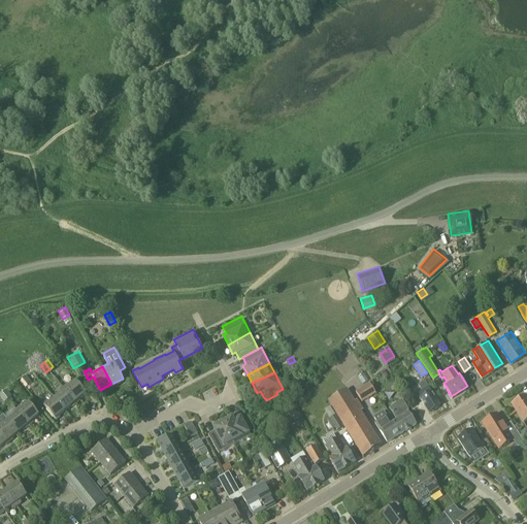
[(25,373),(22,377),(27,383),(30,380),(25,373)]
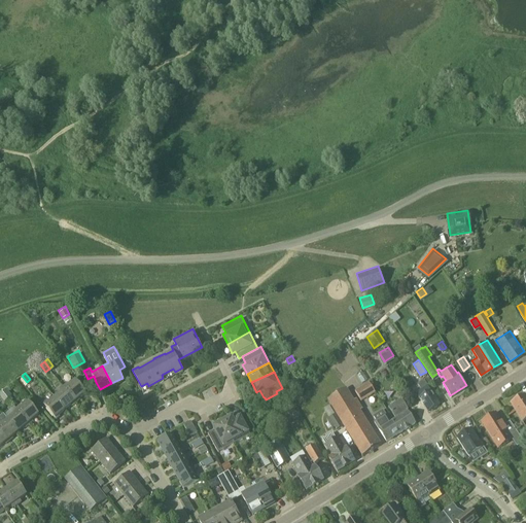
[(66,380),(62,384),(74,398),(84,390),(74,378),(68,382),(66,380)]
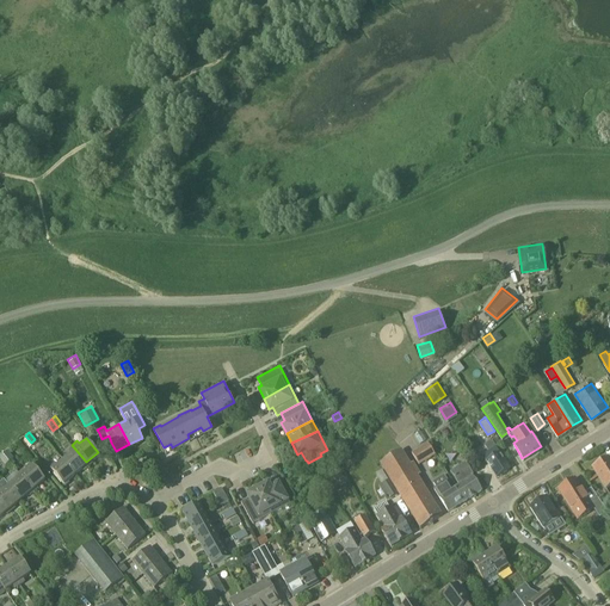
[(495,475),(509,467),(494,444),(495,444),(491,438),(484,443),(487,447),(480,451),(495,475)]
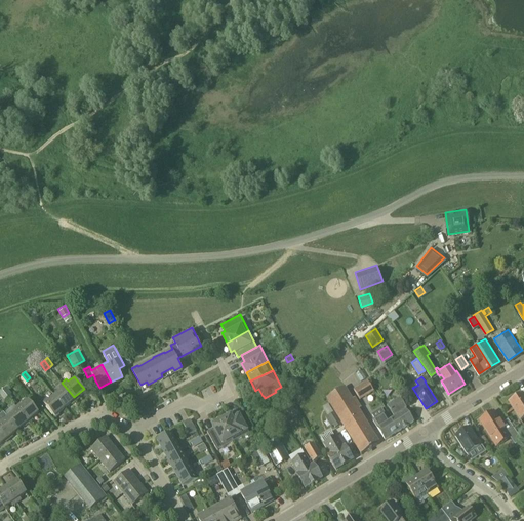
[(367,378),(353,387),(359,397),(373,388),(367,378)]
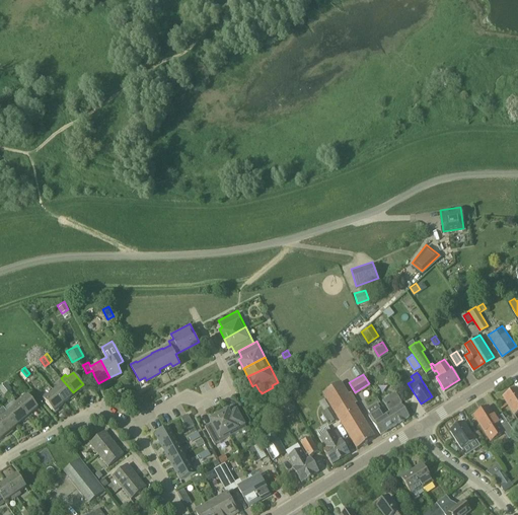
[(59,383),(53,388),(63,400),(73,392),(61,378),(57,381),(59,383)]
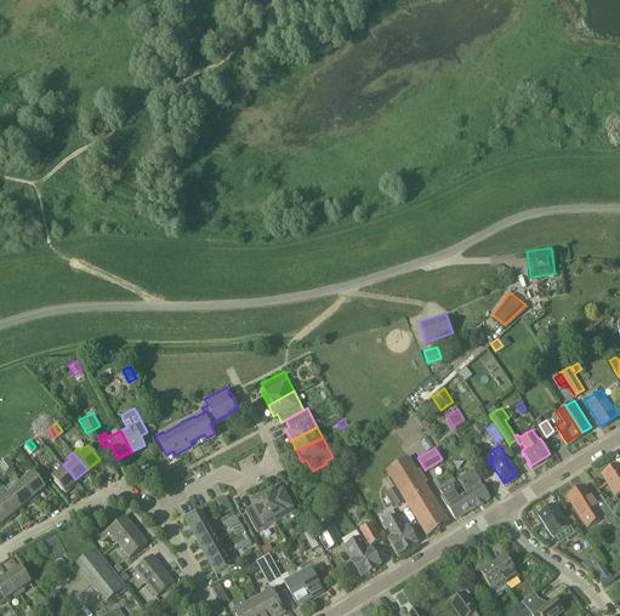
[(9,466),(13,462),(6,455),(3,458),(9,466)]
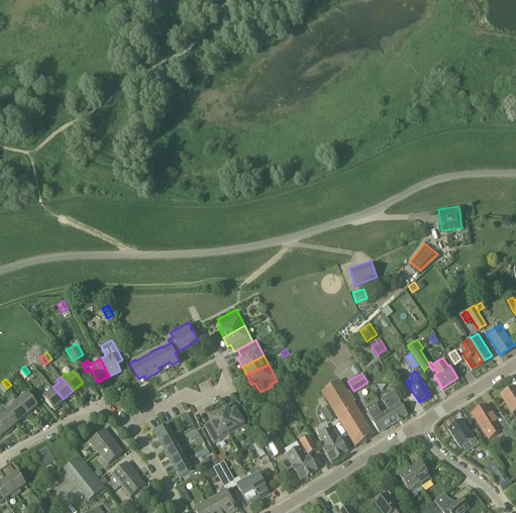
[(346,391),(339,379),(321,390),(354,444),(373,433),(352,400),(355,399),(349,389),(346,391)]
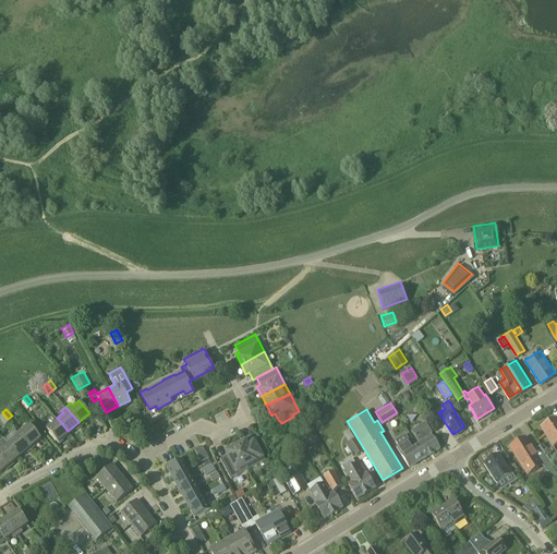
[(324,419),(319,414),(315,420),(319,423),(324,419)]
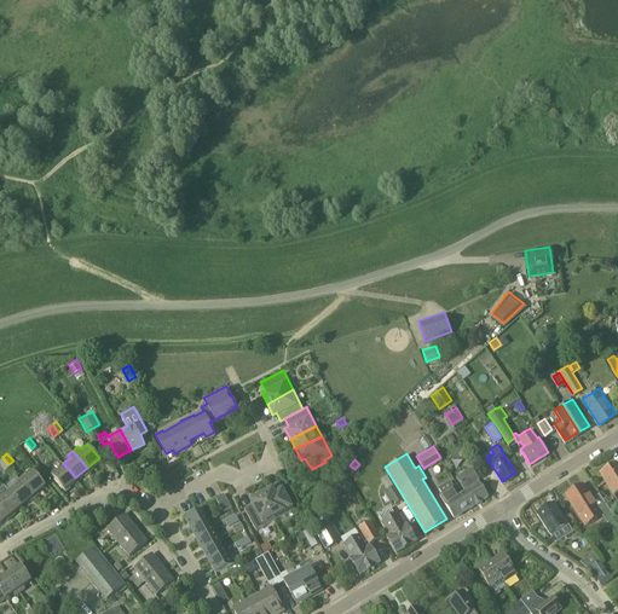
[(612,491),(617,487),(617,462),(617,459),(599,471),(612,491)]
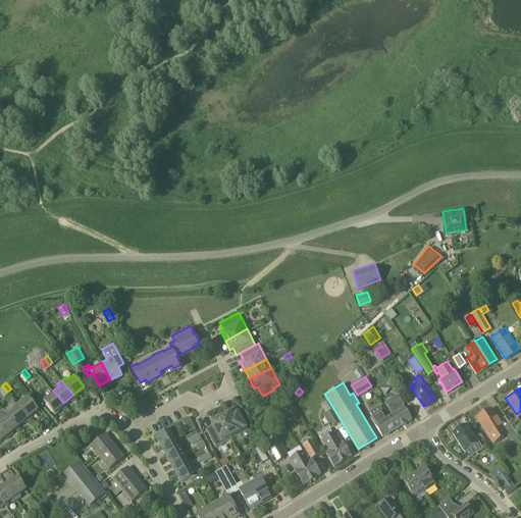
[(46,394),(42,397),(53,411),(63,403),(53,391),(48,396),(46,394)]
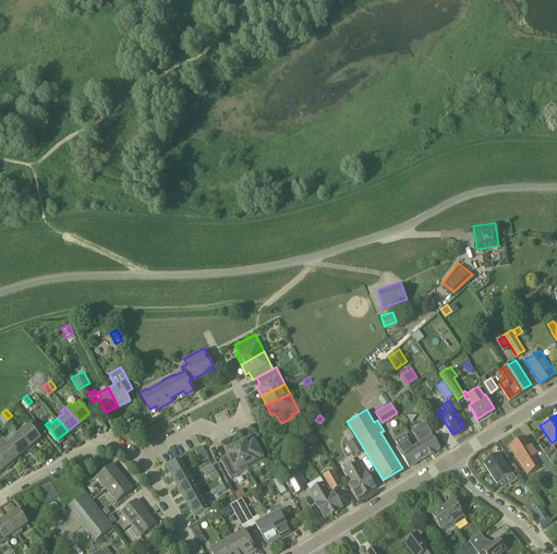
[(423,456),(438,446),(430,431),(431,431),(424,420),(411,429),(418,440),(414,442),(423,456)]
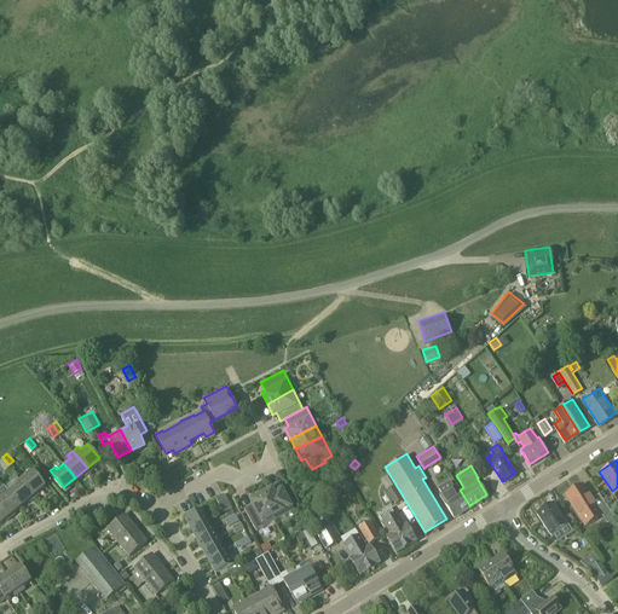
[(23,473),(18,476),(19,479),(33,493),(44,484),(32,469),(24,475),(23,473)]
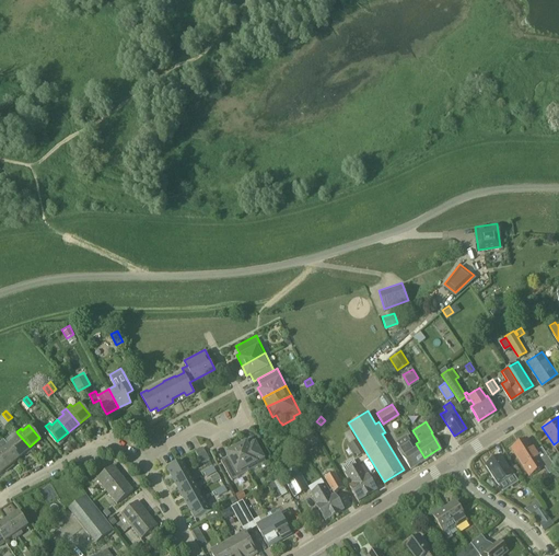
[(8,442),(19,455),(30,447),(18,433),(16,431),(12,435),(14,437),(8,442)]
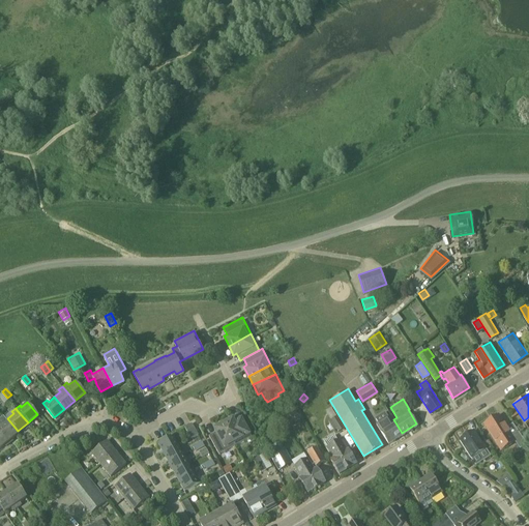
[(384,410),(375,416),(378,420),(377,420),(376,421),(388,441),(402,433),(393,420),(391,421),(384,410)]
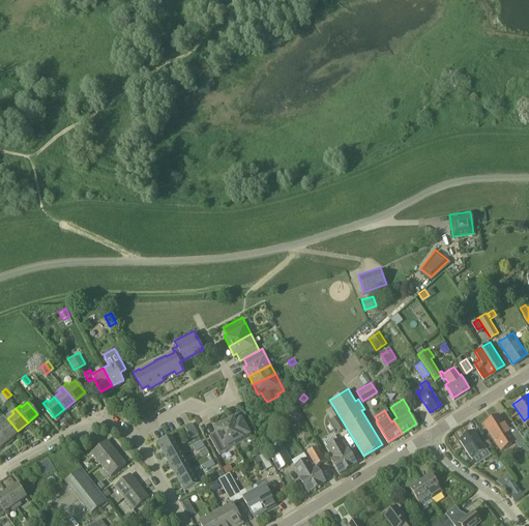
[(498,412),(482,421),(483,422),(495,440),(500,448),(512,441),(517,448),(526,442),(517,428),(510,432),(509,431),(498,413),(498,412)]
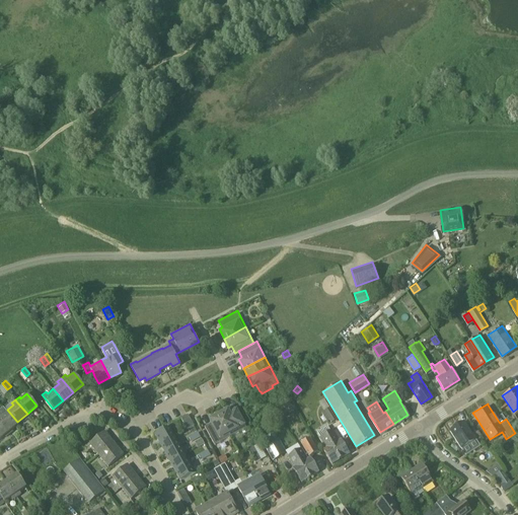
[(3,405),(0,406),(0,421),(7,430),(17,422),(7,410),(3,406),(3,405)]
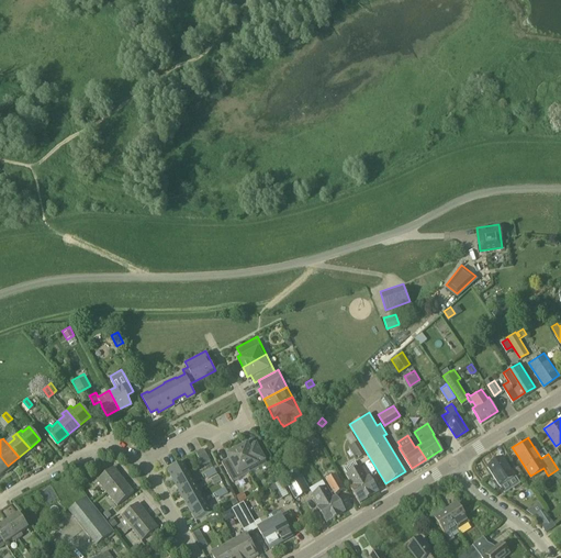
[(357,438),(350,443),(358,456),(365,452),(357,438)]
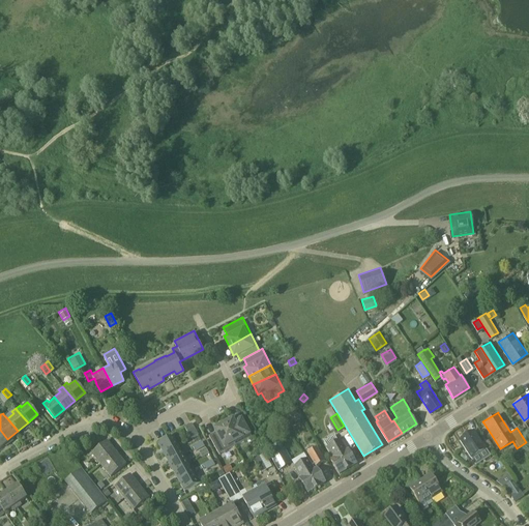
[(251,434),(241,415),(234,418),(232,415),(223,420),(235,443),(251,434)]
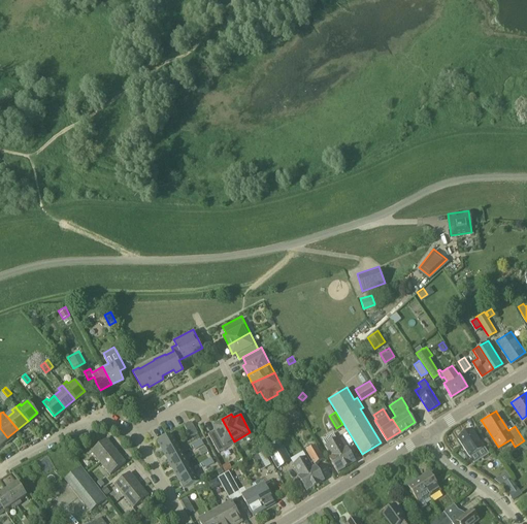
[(184,423),(190,434),(197,430),(191,419),(190,420),(184,423)]
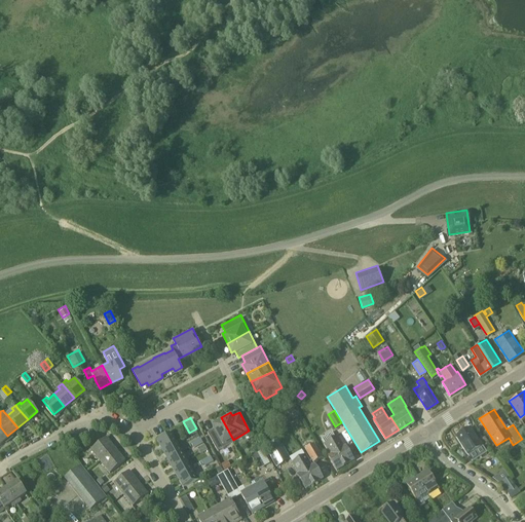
[(217,448),(233,440),(221,417),(212,422),(214,426),(207,430),(217,448)]
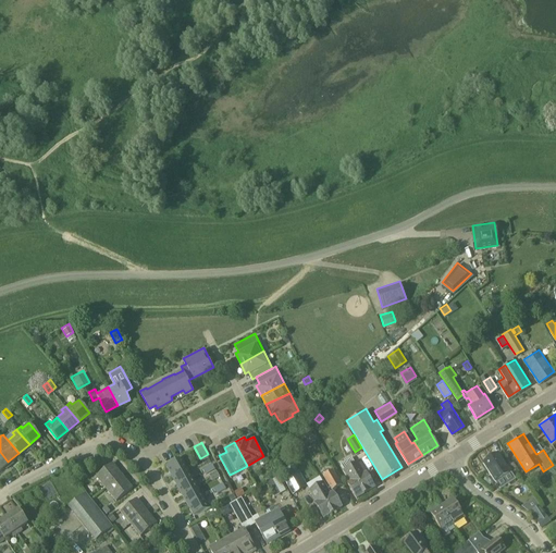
[(501,488),(516,478),(511,470),(498,450),(482,461),(495,480),(496,480),(501,488)]
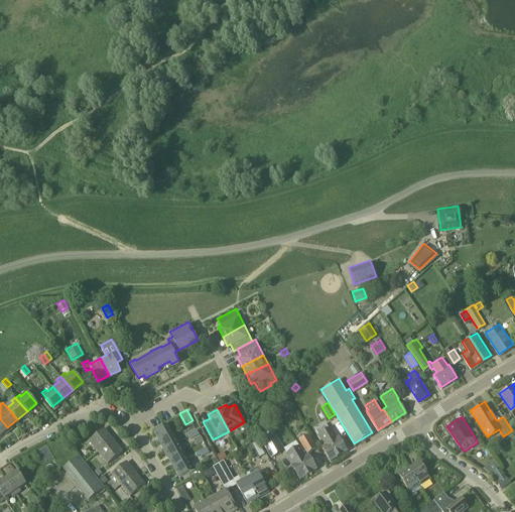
[(325,420),(314,427),(317,432),(316,433),(324,444),(320,445),(330,460),(347,449),(339,434),(337,436),(330,425),(329,426),(325,420)]
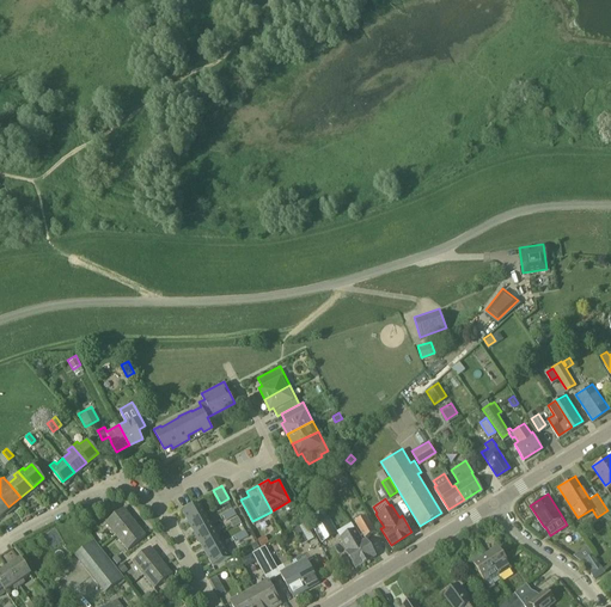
[(189,521),(203,512),(197,502),(183,510),(189,521)]
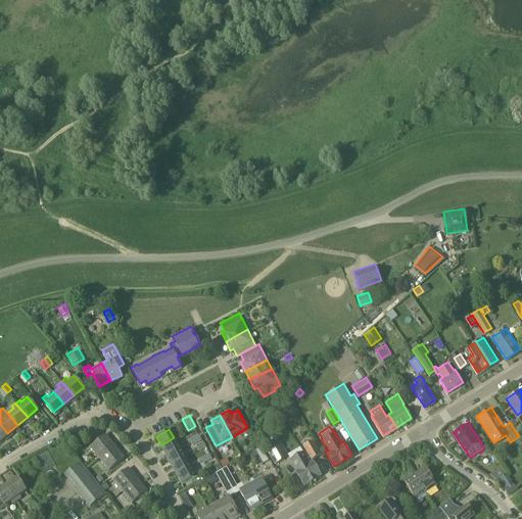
[(114,443),(105,432),(90,444),(99,456),(114,443)]
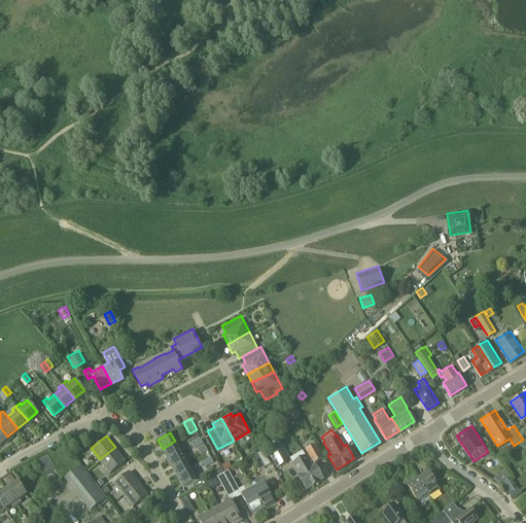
[(168,458),(181,450),(175,441),(163,449),(168,458)]
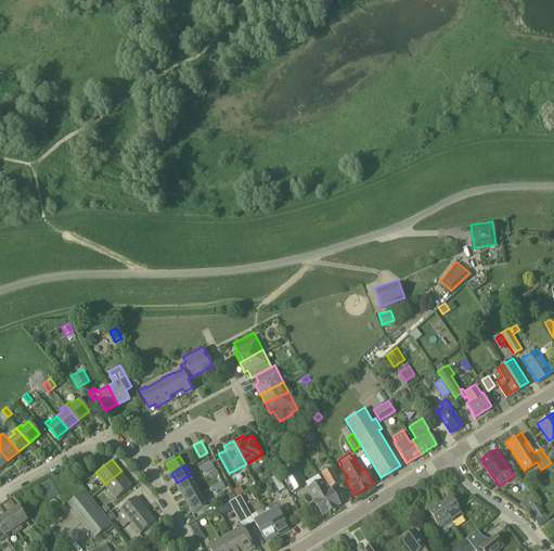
[(330,486),(340,479),(332,465),(321,472),(330,486)]
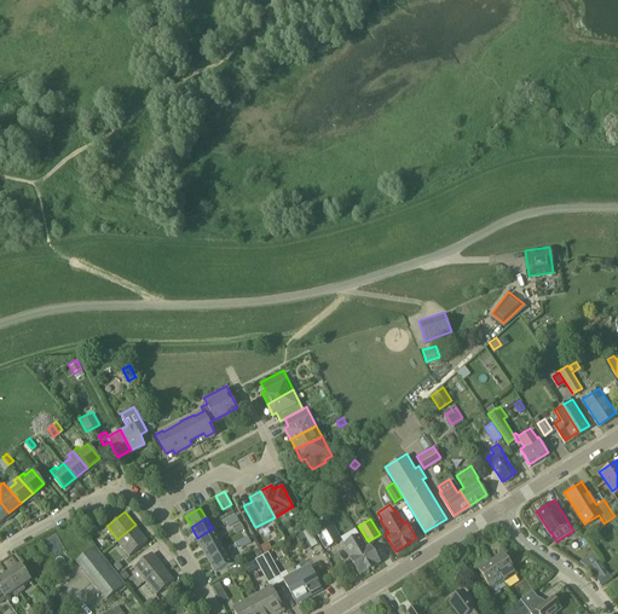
[(240,520),(232,525),(236,531),(243,527),(240,520)]
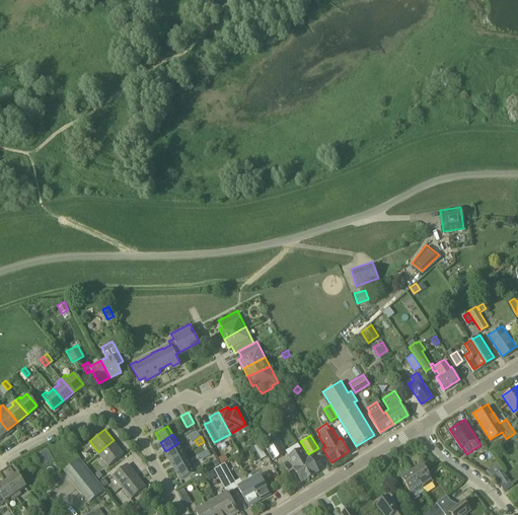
[(274,439),(264,445),(272,458),(281,453),(274,439)]
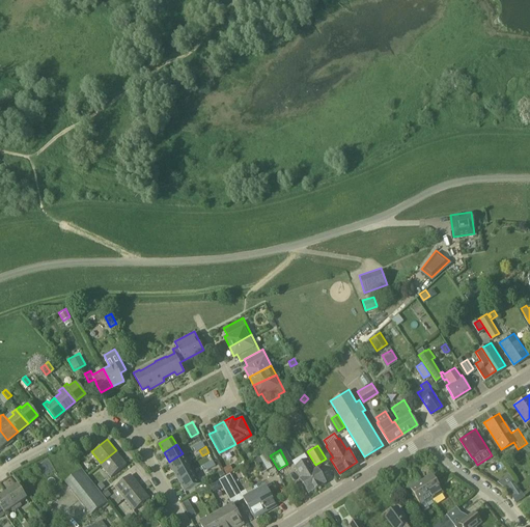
[(101,463),(110,474),(126,462),(116,450),(101,463)]
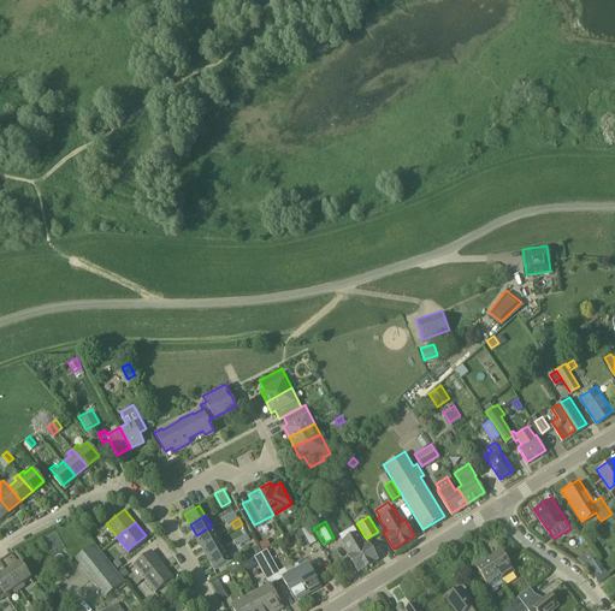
[(202,546),(218,537),(212,526),(196,535),(202,546)]
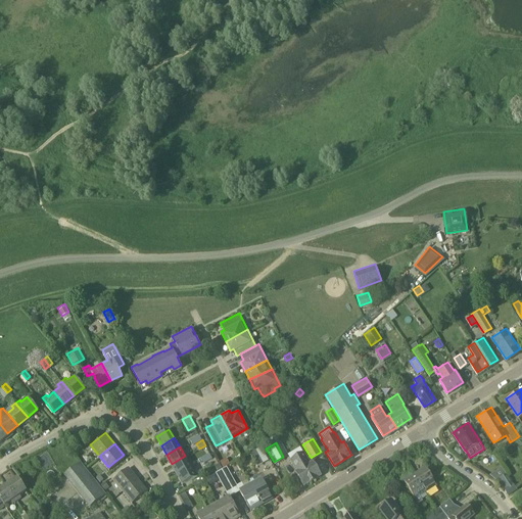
[(254,447),(249,451),(256,464),(263,461),(254,447)]
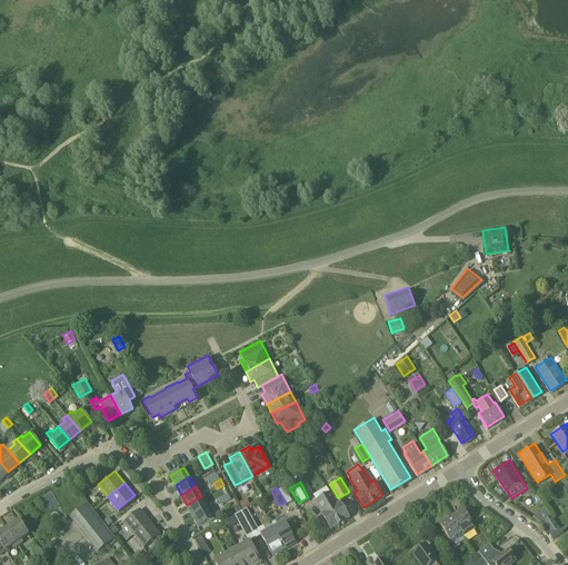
[(337,501),(330,489),(325,493),(340,521),(349,515),(339,499),(337,501)]
